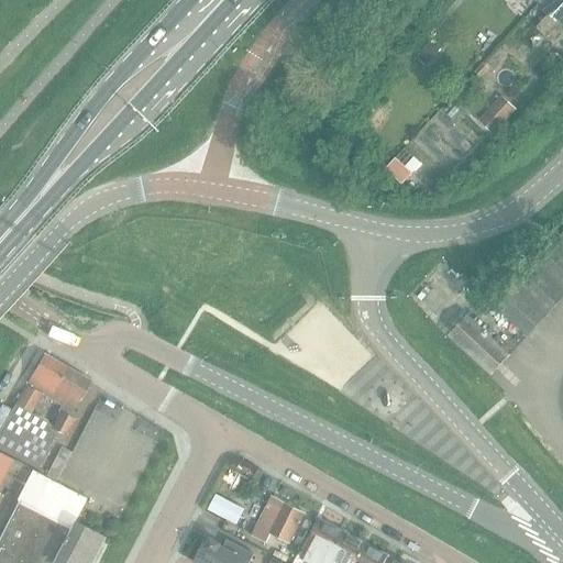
[(429,42),(417,57),(427,65),(440,51),(429,42)]
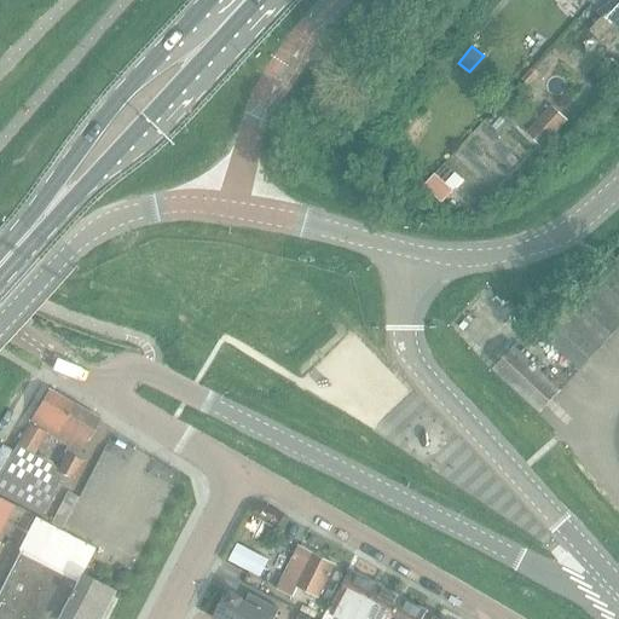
[(555,137),(577,105),(560,93),(538,125),(555,137)]
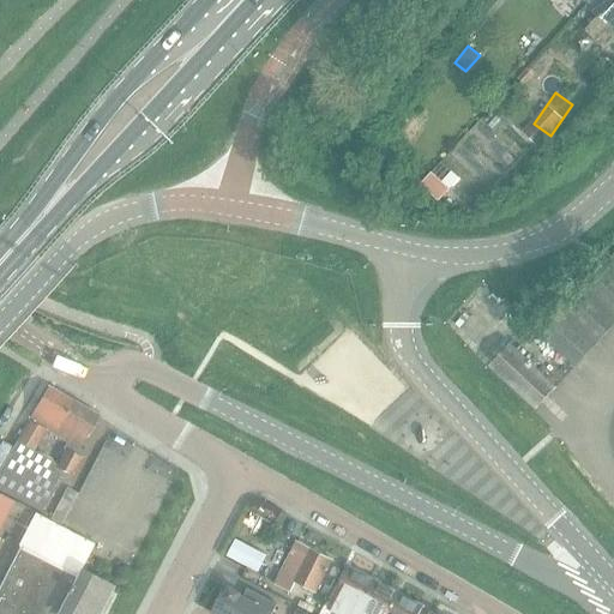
[(447,188),(458,181),(445,161),(434,168),(447,188)]
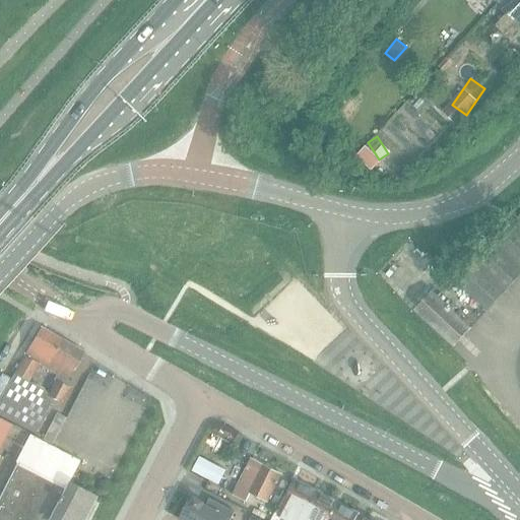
[(519,251),(519,232),(512,224),(503,235),(519,251)]
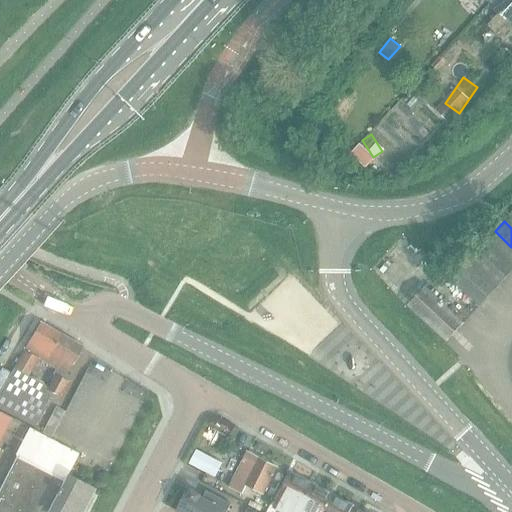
[(511,265),(511,247),(495,231),(486,241),(511,265)]
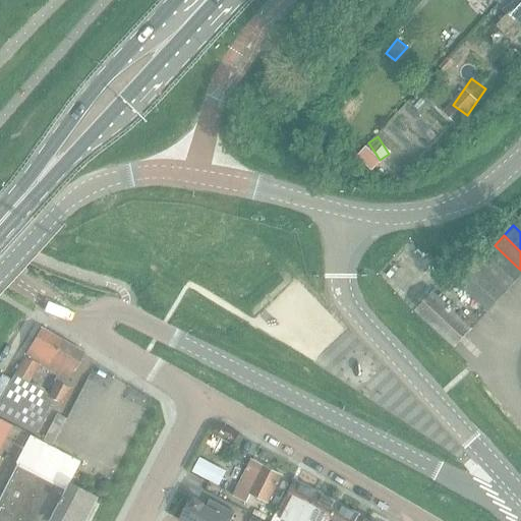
[(515,282),(520,275),(520,270),(495,245),(485,254),(515,282)]
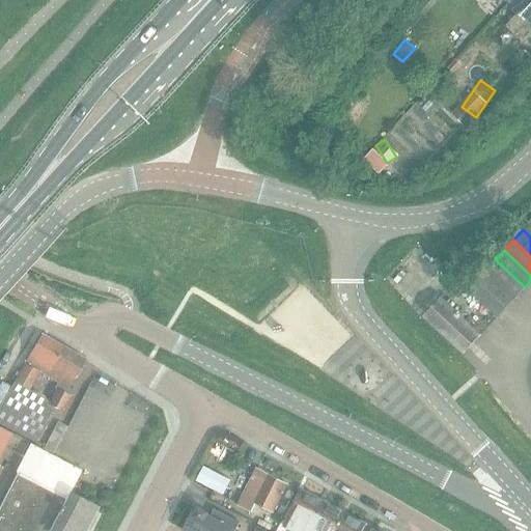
[(514,298),(525,287),(495,259),(484,270),(514,298)]
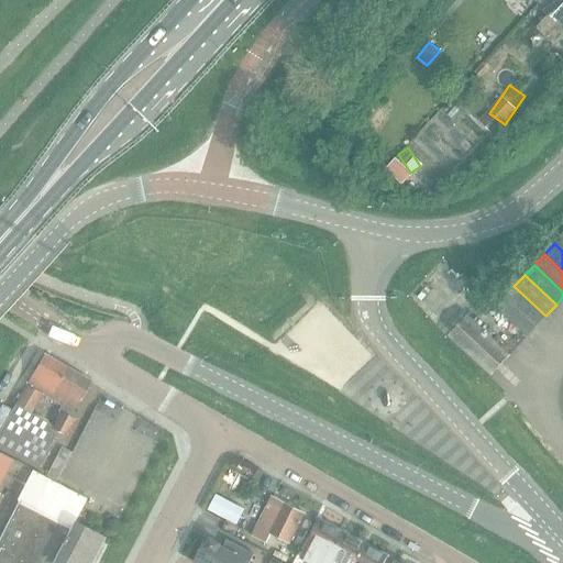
[(536,327),(545,316),(514,286),(504,297),(536,327)]
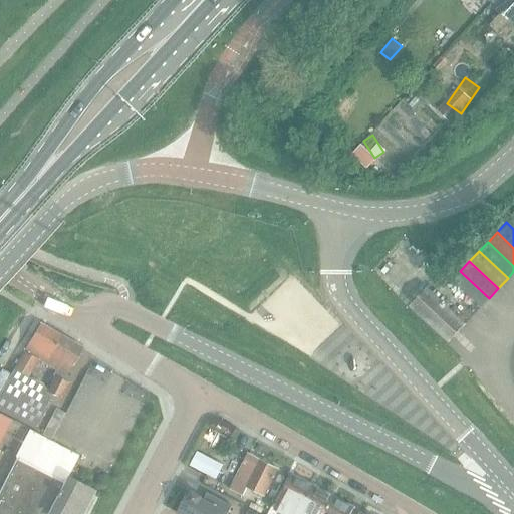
[(480,307),(489,298),(460,271),(451,280),(480,307)]
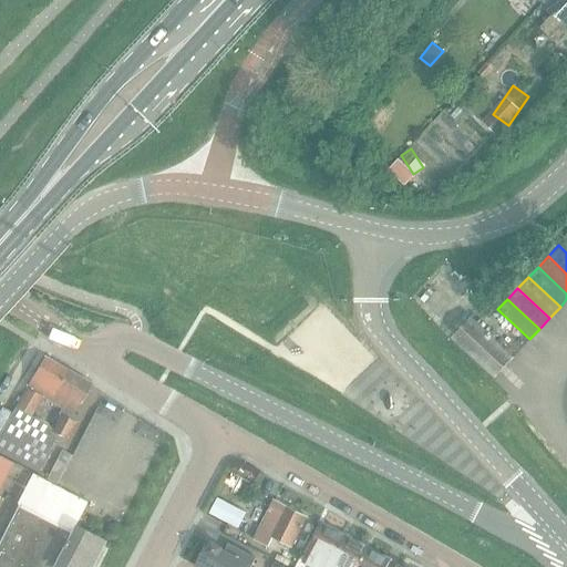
[(452,338),(494,378),(513,358),(471,318),(452,338)]
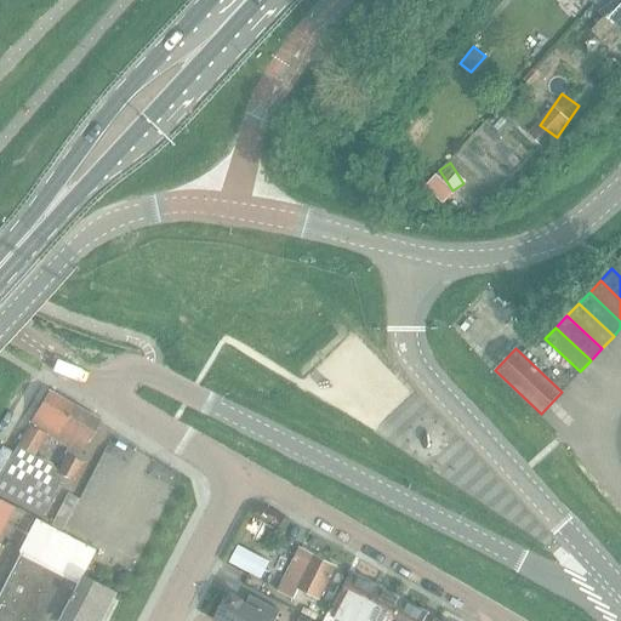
[(55,473),(63,477),(72,483),(86,457),(83,455),(101,422),(49,394),(18,448),(34,456),(45,436),(68,449),(57,469),(55,473)]
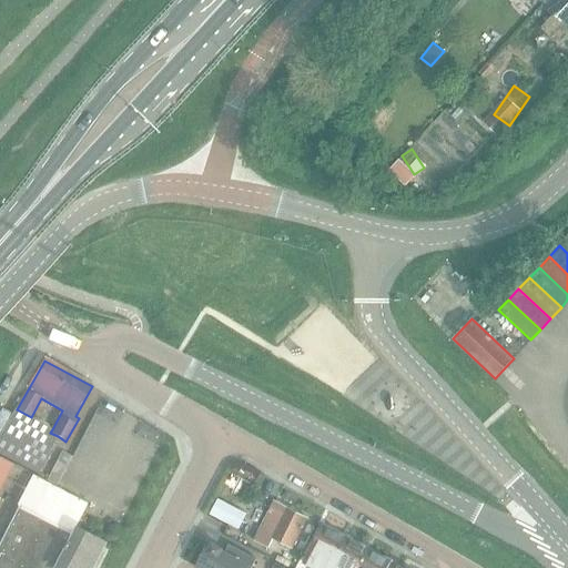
[(31,417),(17,409),(14,408),(0,435),(0,455),(38,476),(50,454),(48,453),(58,436),(50,433),(52,429),(31,417)]
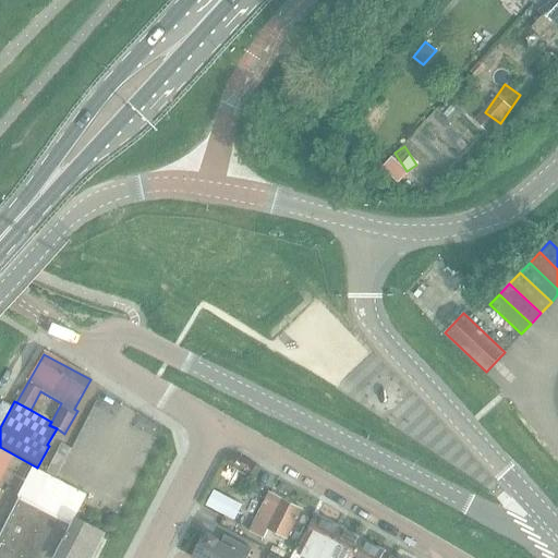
[(269,530),(288,538),(303,509),(273,493),(252,531),(265,537),(269,530)]
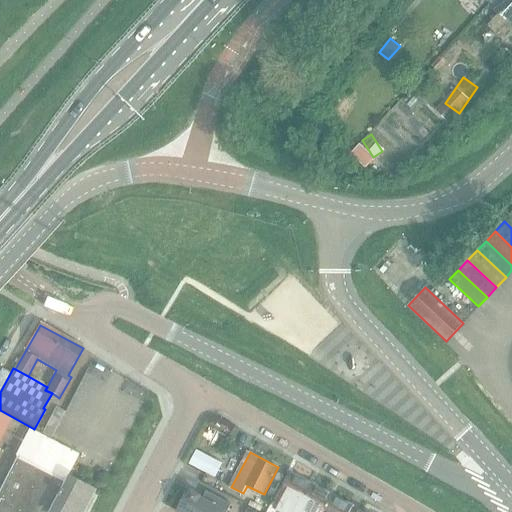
[(65,477),(63,482),(16,458),(0,488),(0,511),(81,511),(83,509),(86,511),(92,499),(89,498),(93,491),(65,477)]
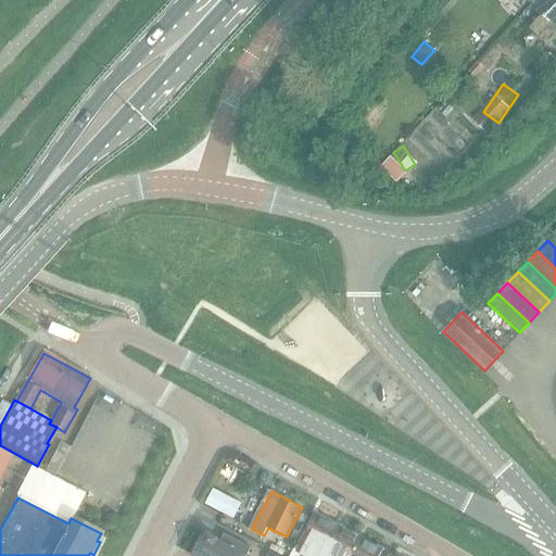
[(324,555),(339,527),(316,515),(297,551),(306,555),(324,555)]
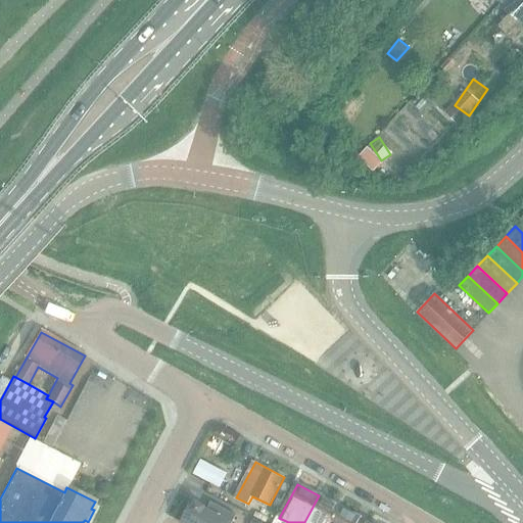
[(330,522),(339,506),(319,495),(304,522),(330,522)]
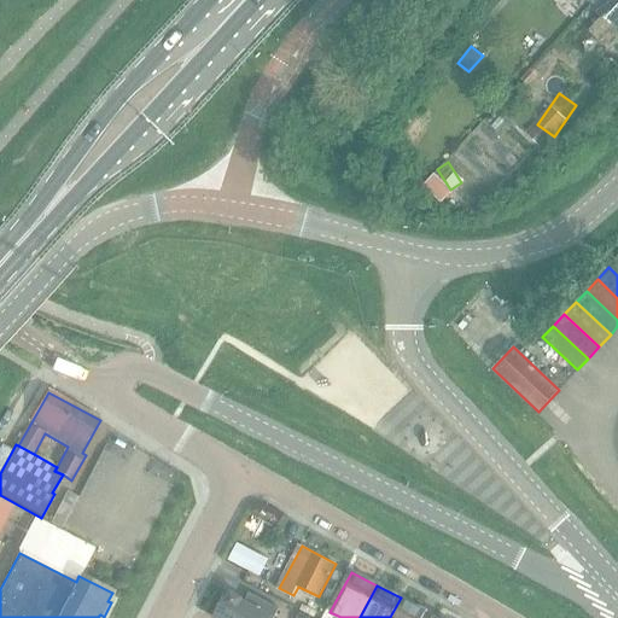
[(273,617),(279,608),(249,593),(244,601),(242,600),(243,598),(231,592),(229,594),(227,593),(214,617),(273,617)]
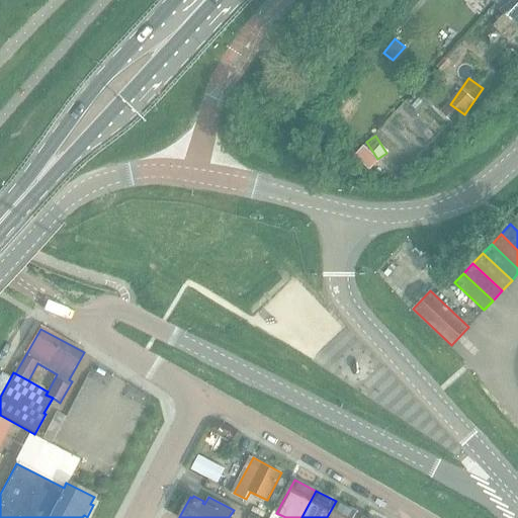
[(173,517),(181,504),(168,497),(156,517),(173,517)]
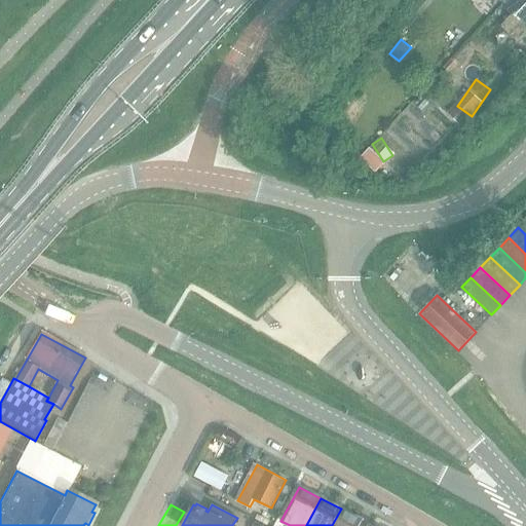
[(332,525),(359,525),(362,520),(341,509),(332,525)]
